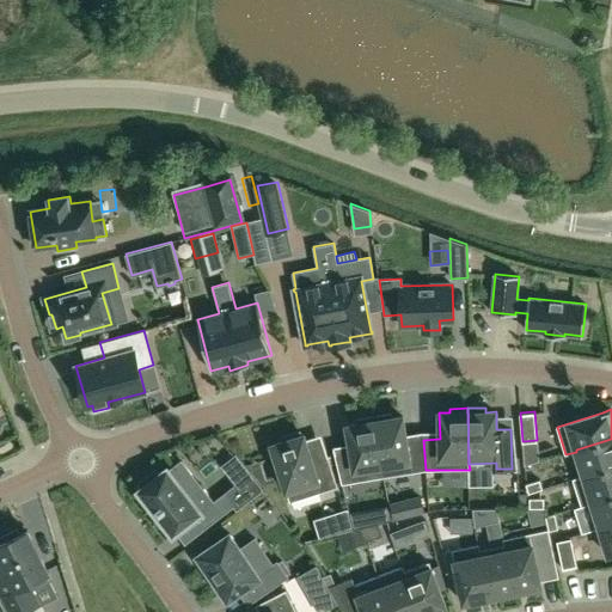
[(391,414),(374,416),(384,477),(426,470),(423,440),(407,442),(403,416),(392,418),(391,414)]
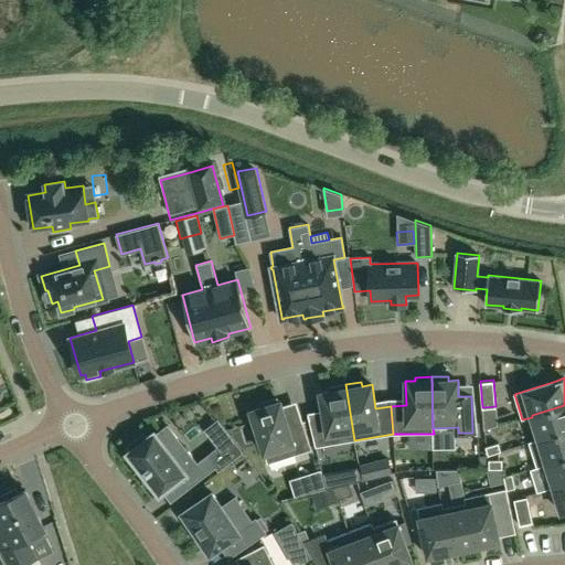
[(324,416),(309,419),(316,447),(354,440),(345,384),(329,387),(330,391),(320,393),(324,416)]
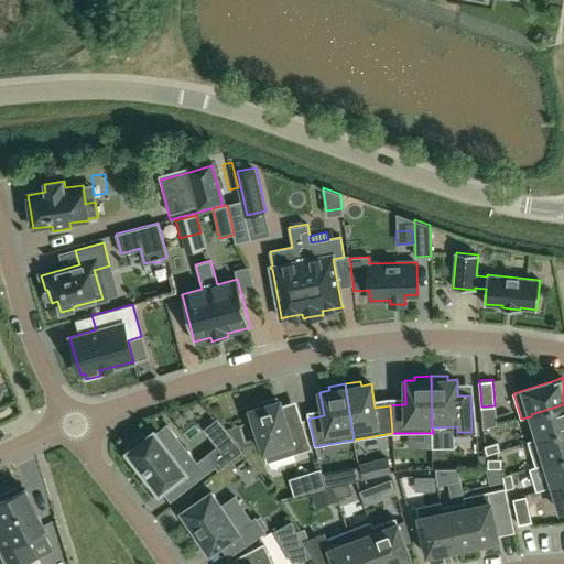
[(311,449),(302,421),(288,425),(280,401),(278,402),(275,398),(261,403),(262,407),(250,410),(267,463),(311,449)]
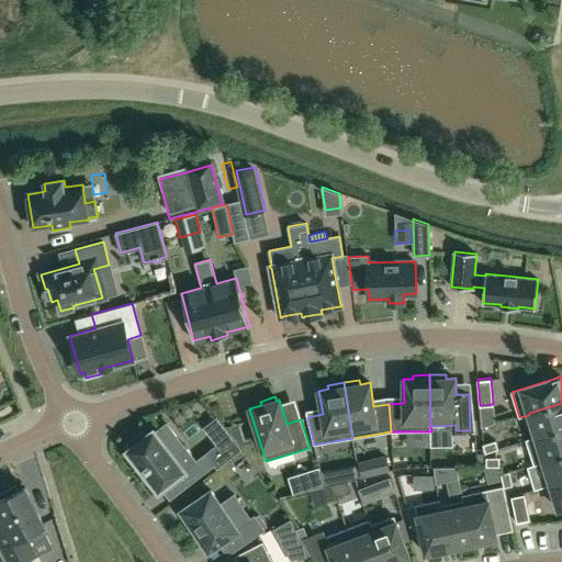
[(561,429),(561,403),(529,413),(529,415),(536,437),(537,437),(561,429)]
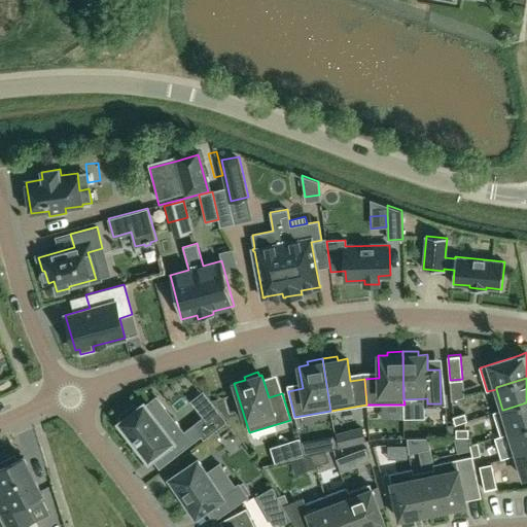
[(221,426),(227,421),(206,394),(196,401),(206,415),(210,412),(221,426)]
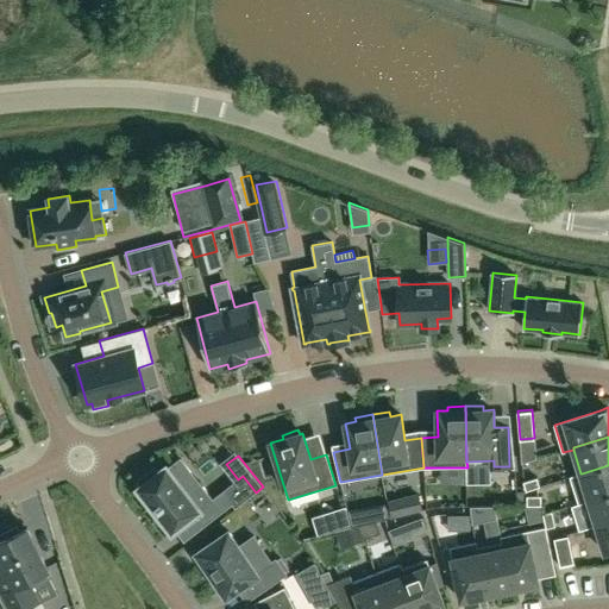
[(608,493),(608,465),(582,473),(581,473),(570,477),(579,504),(590,501),(589,500),(608,493)]
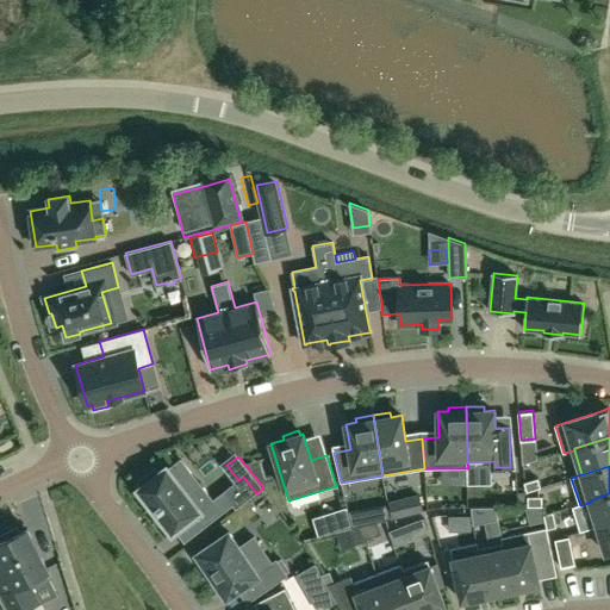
[(204,528),(232,505),(223,492),(213,499),(199,481),(186,492),(167,467),(160,473),(155,468),(138,481),(142,486),(138,489),(151,506),(159,516),(173,533),(194,516),(204,528)]
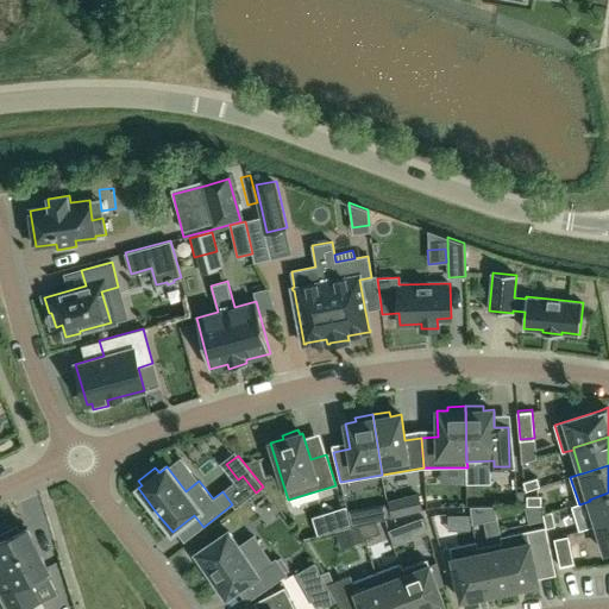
[(223,491),(232,504),(236,508),(256,493),(243,476),(238,479),(223,491)]
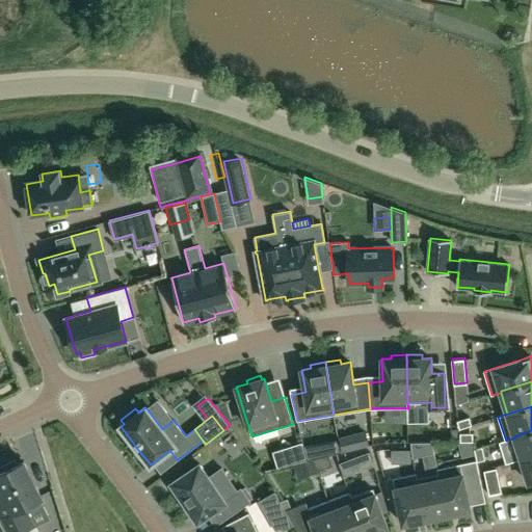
[(470,417),(457,421),(460,429),(472,425),(470,417)]
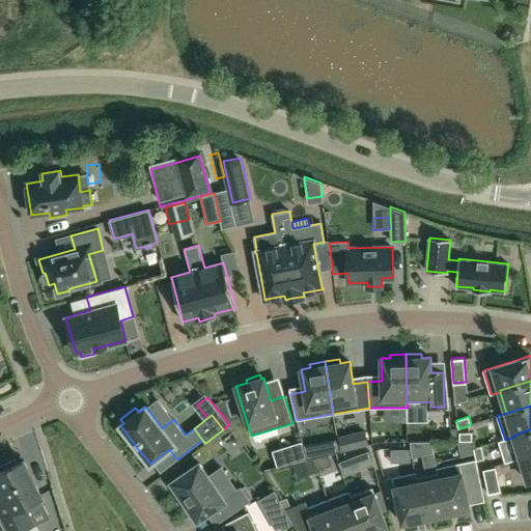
[(530,429),(513,436),(514,437),(521,458),(530,454),(530,429)]
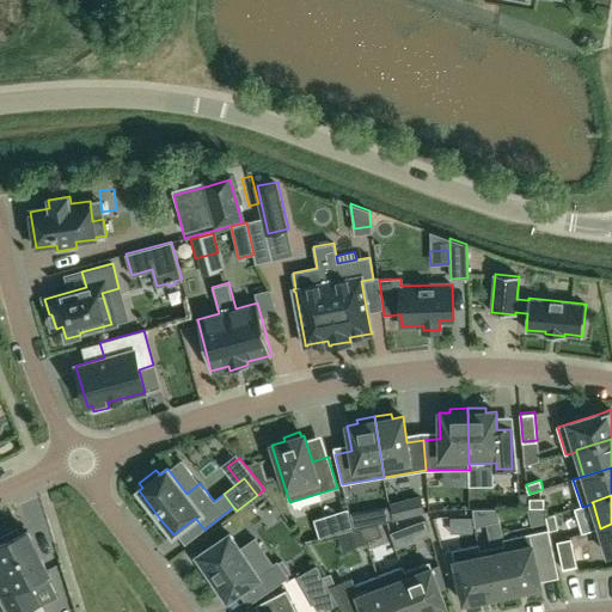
[(412,497),(417,514),(424,513),(421,496),(412,497)]
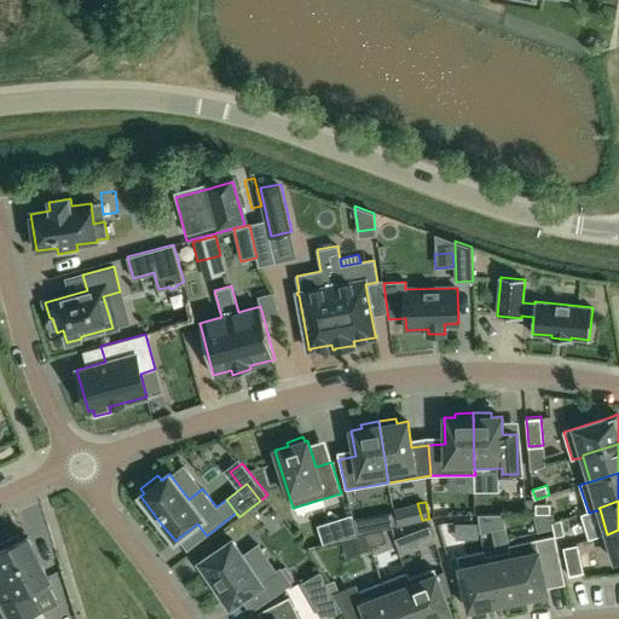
[(562,522),(586,519),(583,502),(560,507),(562,522)]
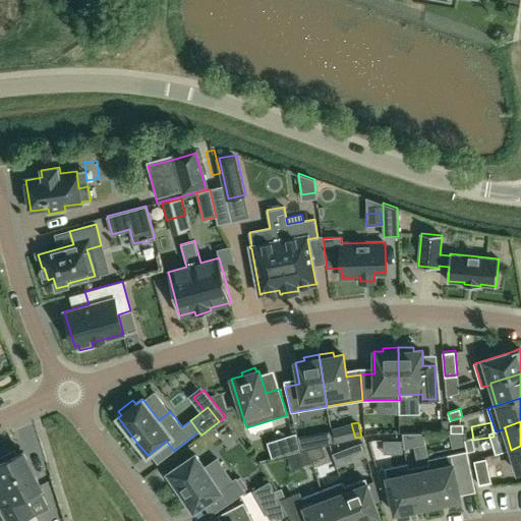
[(463,432),(463,424),(451,424),(451,432),(463,432)]
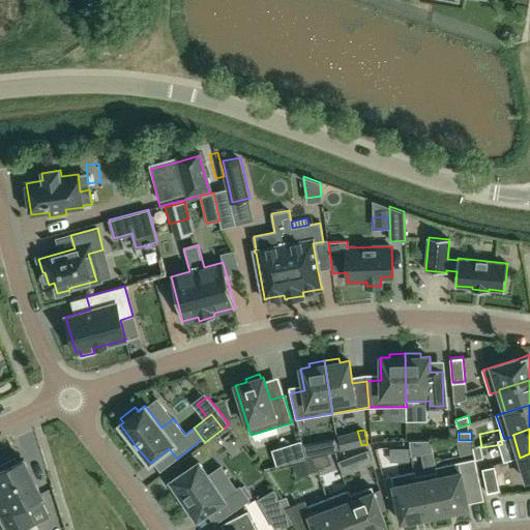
[(381,459),(394,457),(390,437),(378,439),(381,459)]
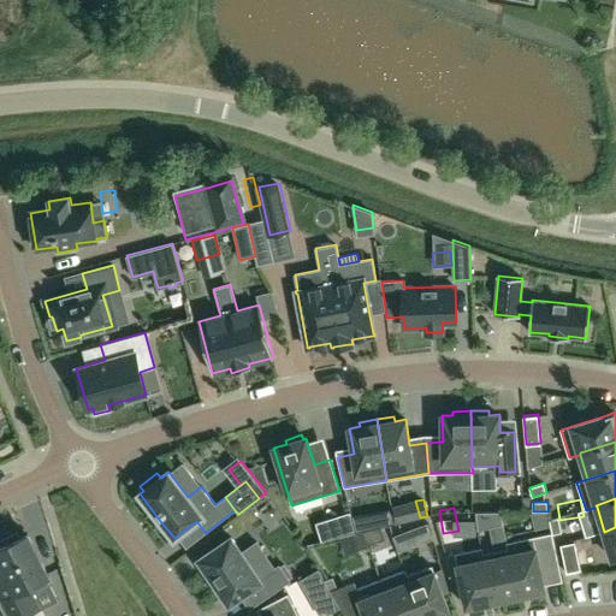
[(503,523),(501,511),(483,511),(486,527),(503,523)]
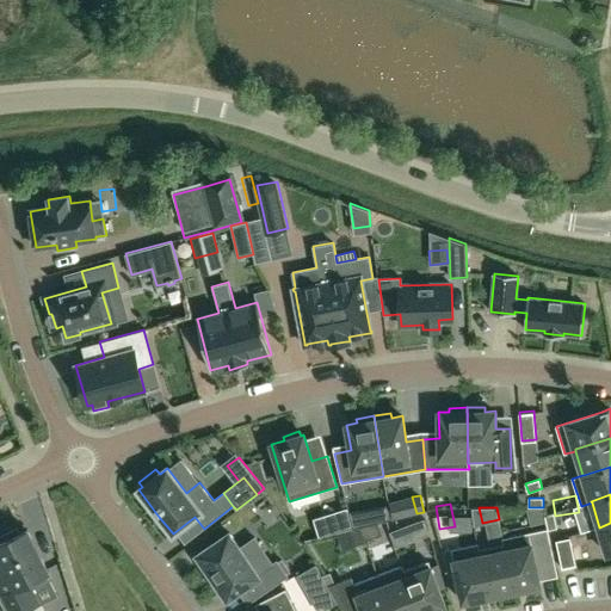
[(335,534),(351,529),(347,513),(346,511),(314,520),(319,537),(335,534)]
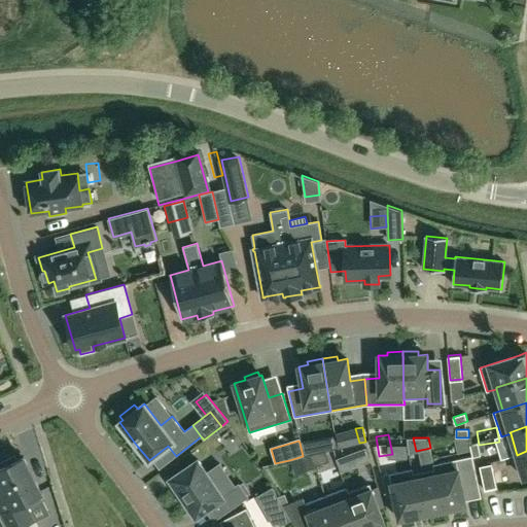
[(470,445),(472,456),(472,457),(481,455),(478,443),(470,445)]
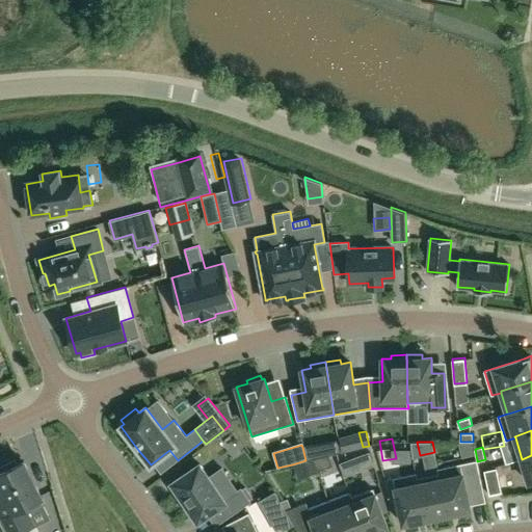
[(313,459),(317,471),(333,466),(329,455),(313,459)]
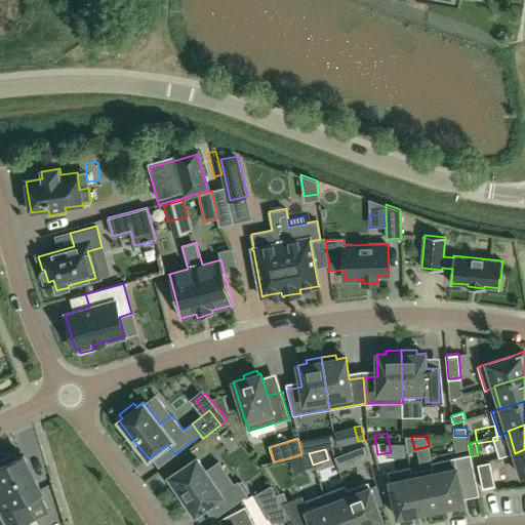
[(524,449),(515,453),(522,476),(524,475),(524,449)]
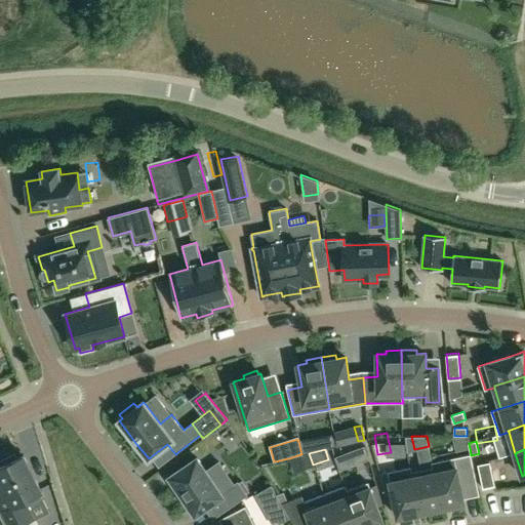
[(0,477),(2,481),(0,481),(0,508),(8,524),(31,524),(30,521),(34,519),(28,507),(42,499),(40,493),(42,492),(23,454),(16,457),(14,453),(0,460),(0,461),(1,466),(0,466),(0,477)]
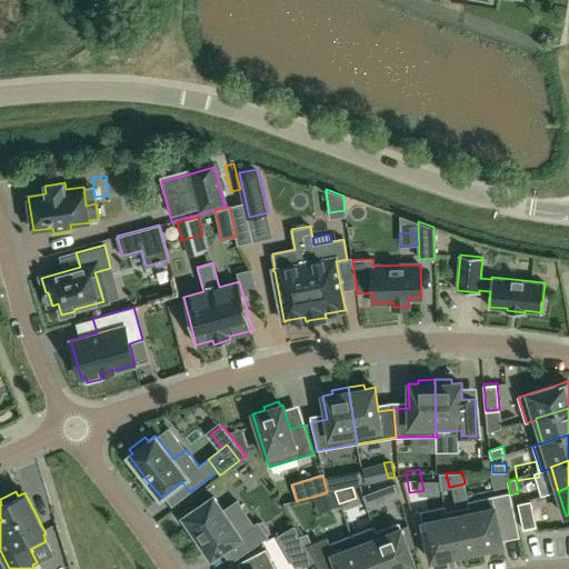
[(335,491),(327,492),(312,497),(319,513),(340,506),(339,503),(335,491)]
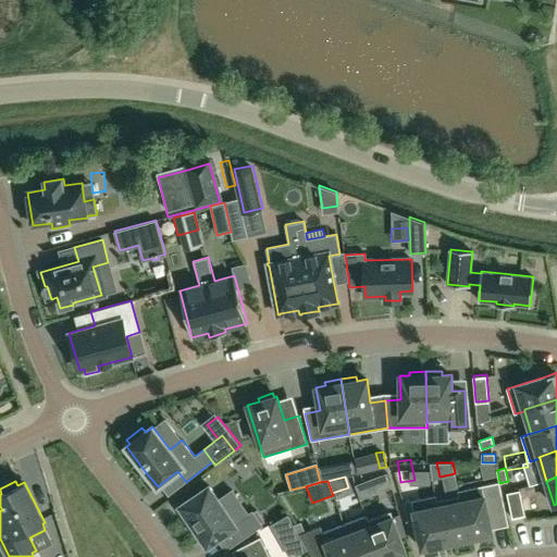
[(499,483),(499,482),(458,491),(459,496),(468,539),(492,533),(490,519),(506,516),(499,483)]
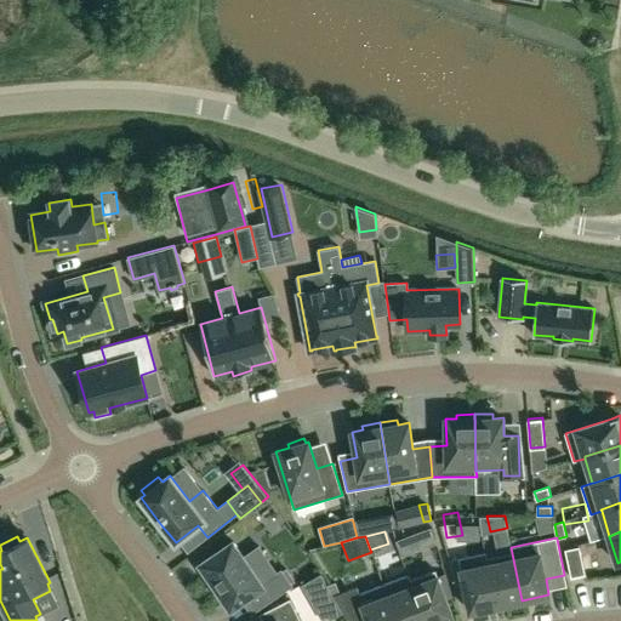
[(222,594),(232,608),(249,597),(258,610),(292,586),(281,570),(262,585),(233,542),(201,564),(211,577),(209,579),(221,596),(222,594)]
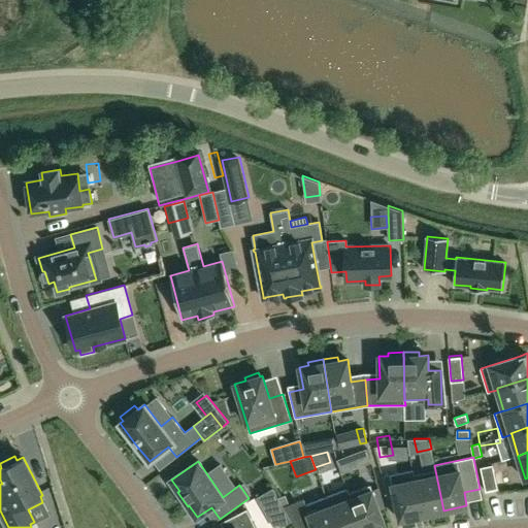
[(498,489),(493,465),(481,467),(486,492),(498,489)]
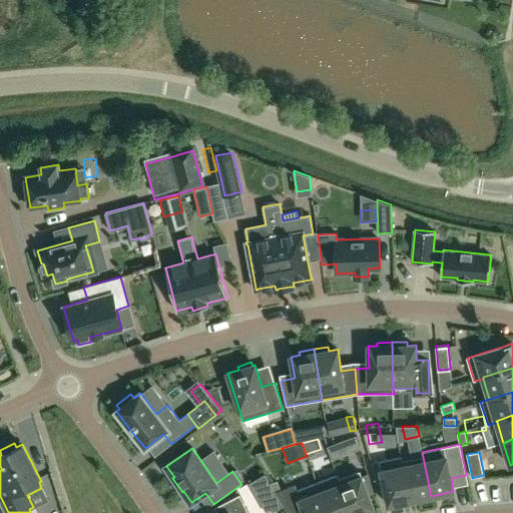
[(402,461),(403,461),(402,456),(379,461),(389,505),(410,501),(402,461)]
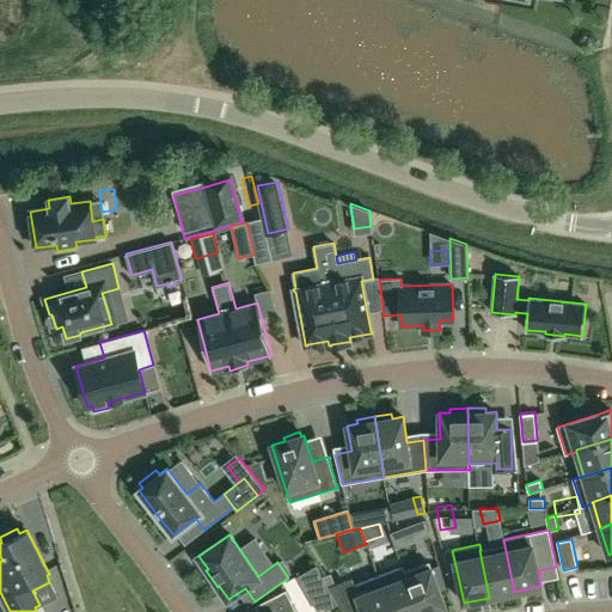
[(479,550),(489,598),(514,592),(505,545),(481,550),(479,550)]
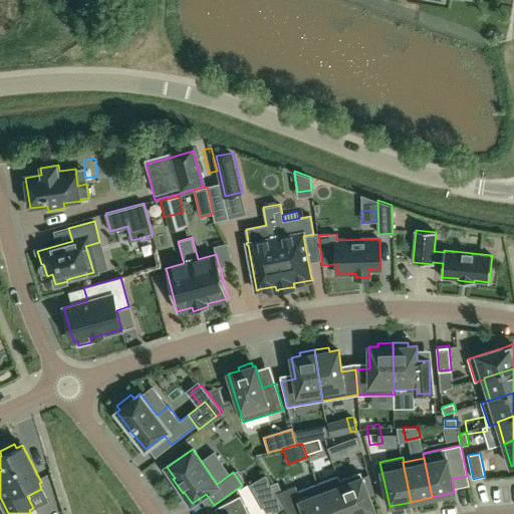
[(339,480),(351,513),(363,513),(374,510),(360,472),(339,480)]
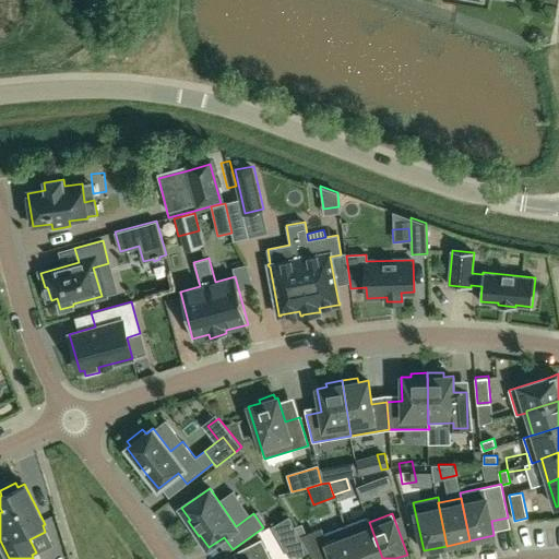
[(368,516),(345,525),(357,558),(382,558),(369,522),(368,516)]
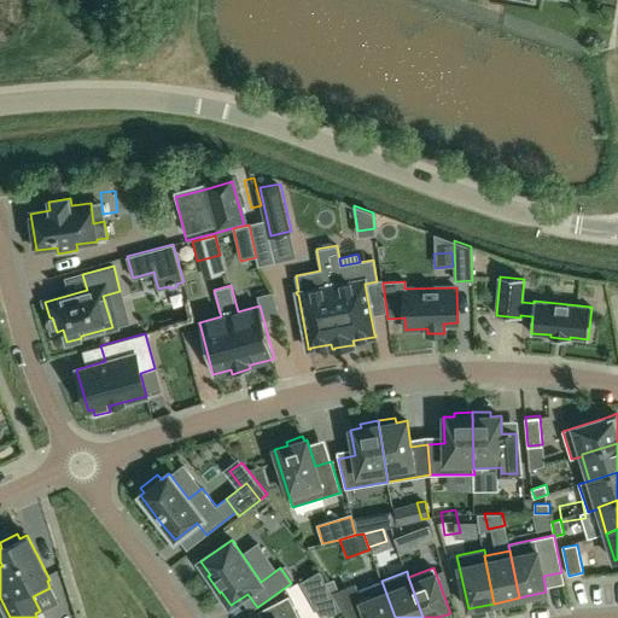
[(301,582),(308,595),(327,584),(320,572),(301,582)]
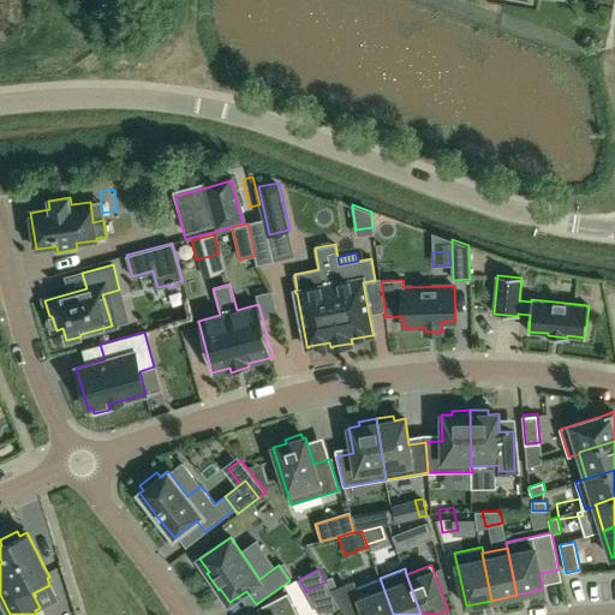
[(393,614),(380,578),(356,587),(353,581),(332,590),(345,614),(353,614),(363,611),(364,614),(393,614)]
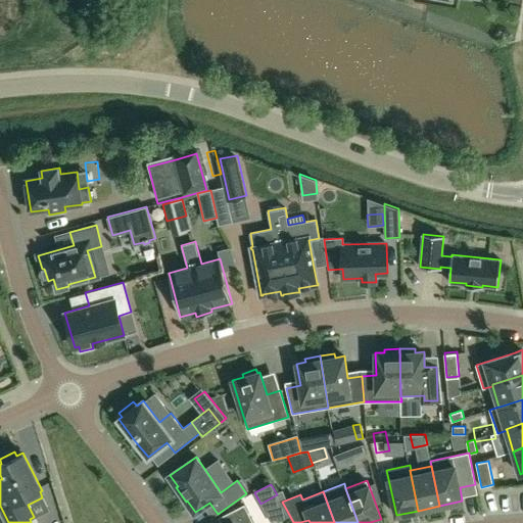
[(253,522),(244,505),(219,518),(221,522),(253,522)]
